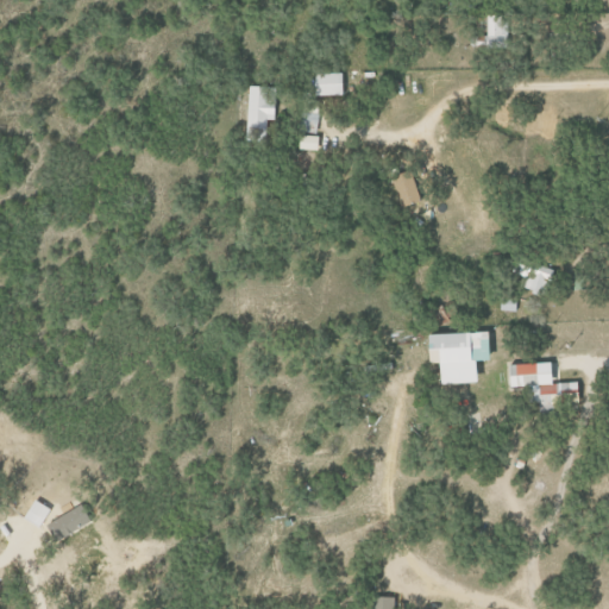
[(487,16),(487,45),(502,45),(503,16),(487,16)]
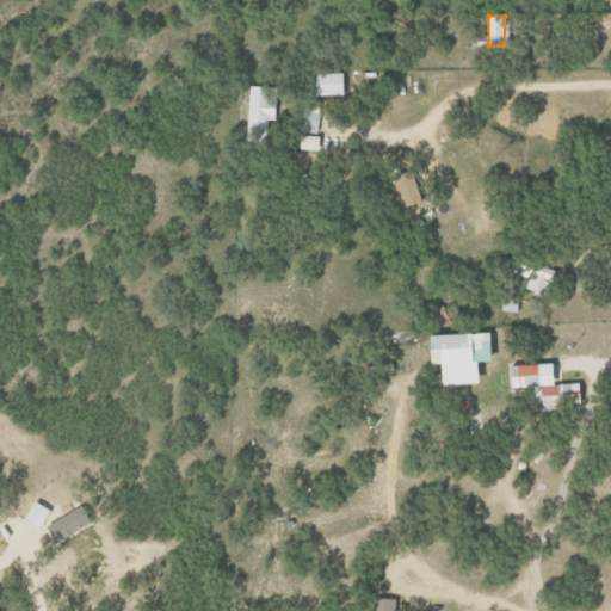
[(314,74),(315,96),(343,96),(341,73),(314,74)]
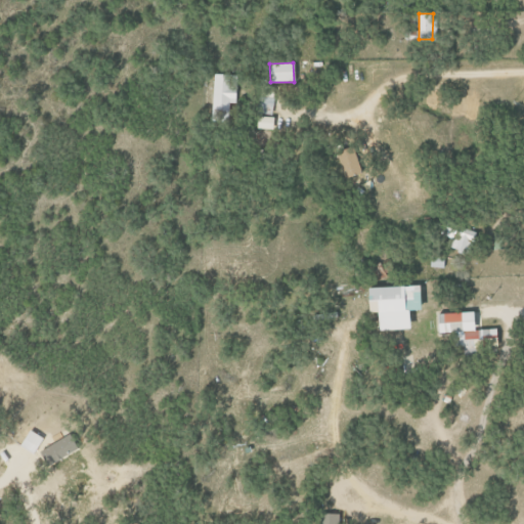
[(213,110),(235,111),(236,75),(214,74),(213,110)]
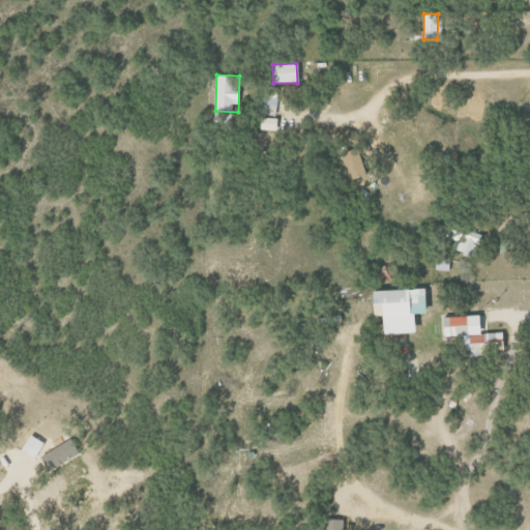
[(262,117),(276,117),(276,94),(262,94),(262,117)]
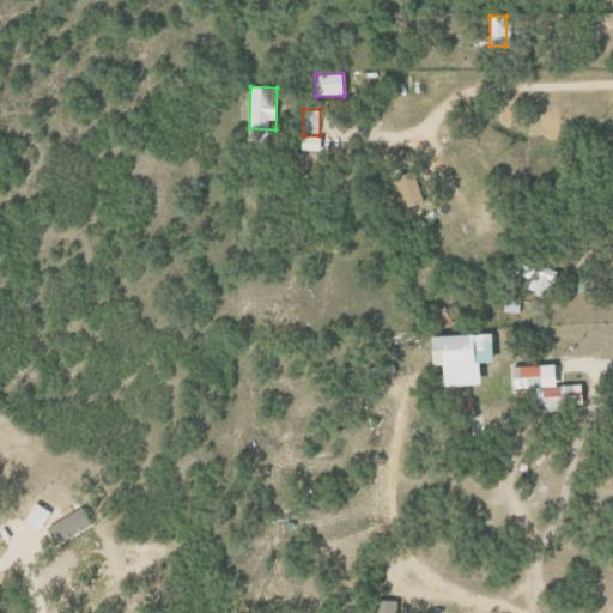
[(301,151),(320,151),(320,137),(302,137),(301,151)]
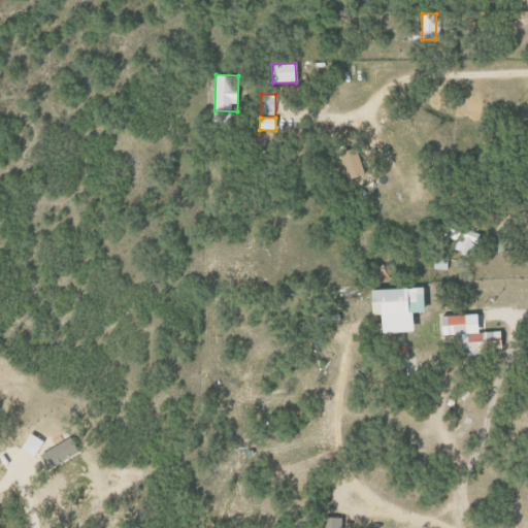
[(363,174),(355,147),(338,153),(347,179),(363,174)]
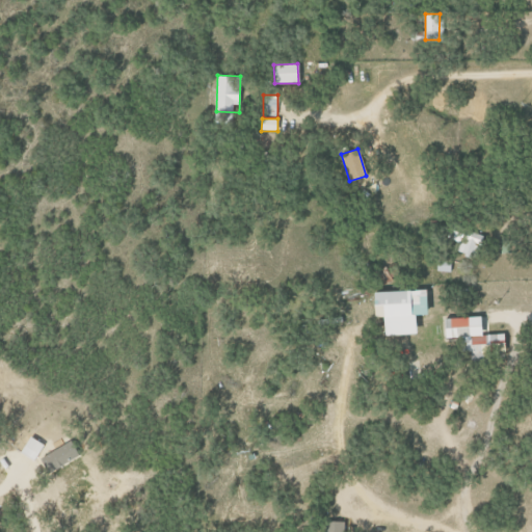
[(451,229),(449,239),(458,241),(455,253),(475,258),(480,236),(451,229)]
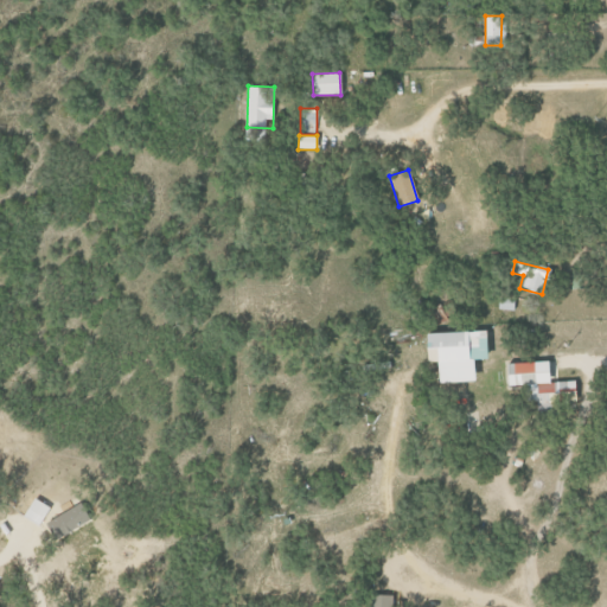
[(422,333),(423,363),(435,362),(435,383),(472,382),(471,360),(485,359),(484,331),(422,333)]
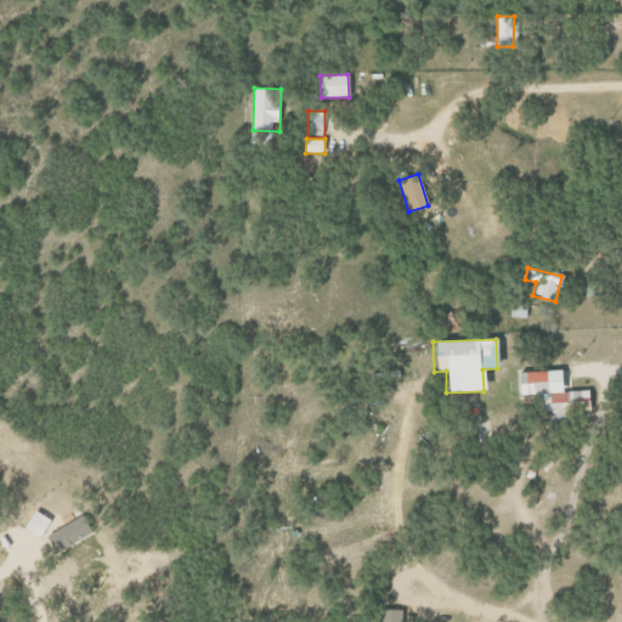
[(516,372),(516,395),(537,395),(537,413),(588,412),(588,390),(560,391),(560,371),(516,372)]
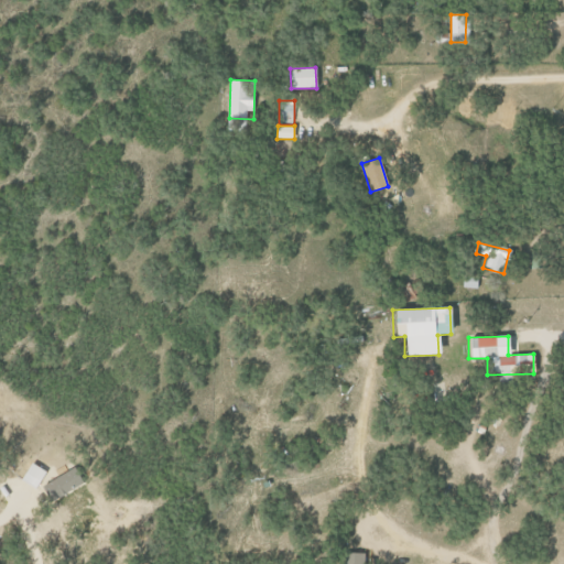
[(22,481),(38,489),(46,470),(30,463),(22,481)]
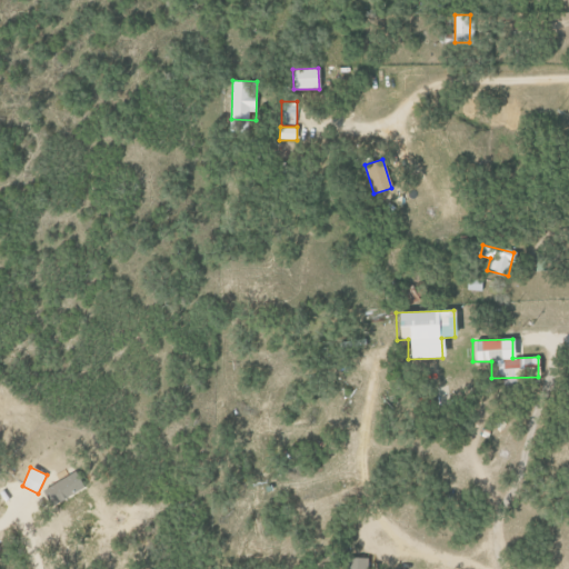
[(368,568),(369,558),(347,558),(346,568),(368,568)]
